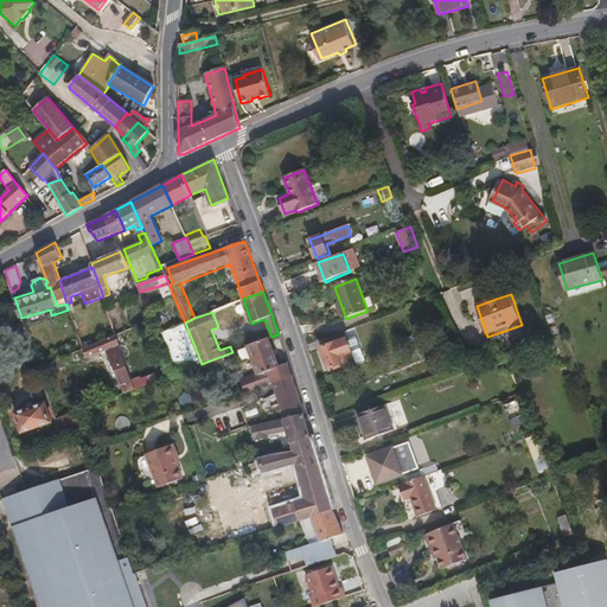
[(135,389),(116,336),(83,349),(87,358),(106,351),(123,394),(135,389)]
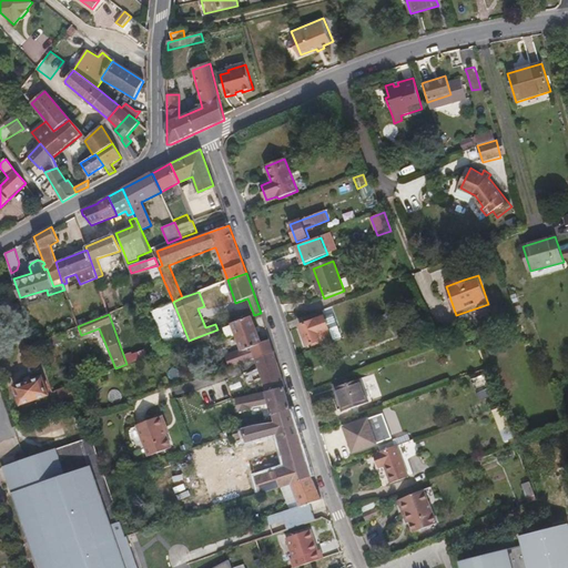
[(332,336),(324,316),(301,325),(307,345),(332,336)]
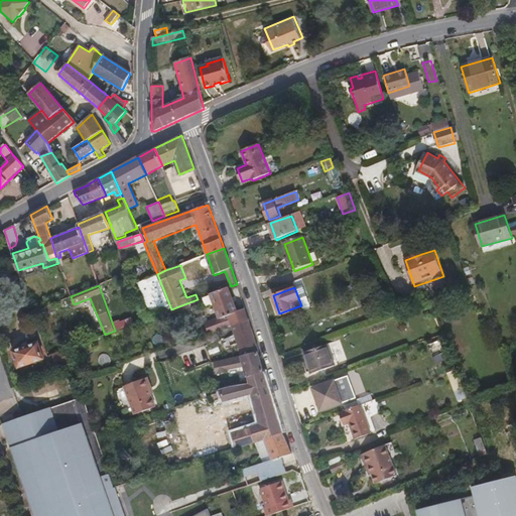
[(237,311),(229,288),(211,294),(220,317),(205,323),(209,334),(232,327),(248,320),(245,308),(237,311)]
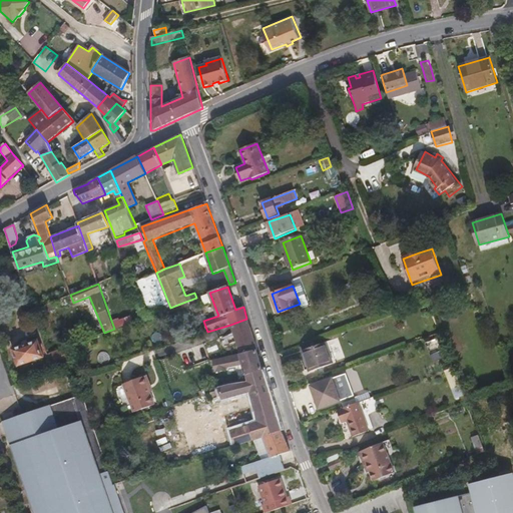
[(177,311),(189,306),(188,301),(175,306),(177,311)]
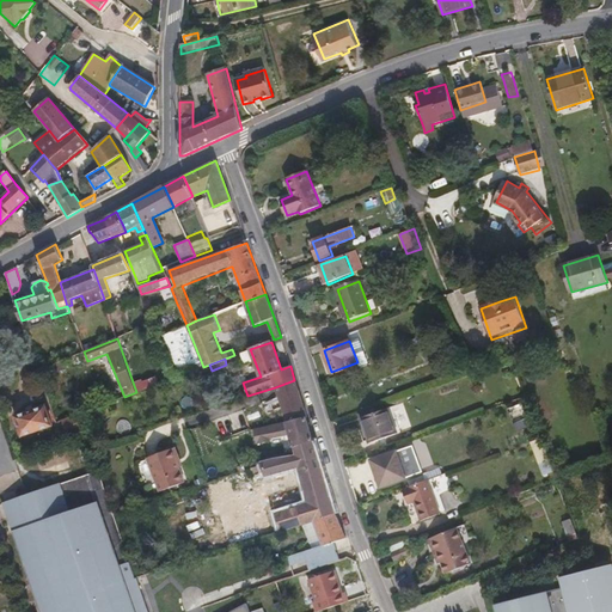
[(67,367),(63,360),(42,368),(44,375),(67,367)]
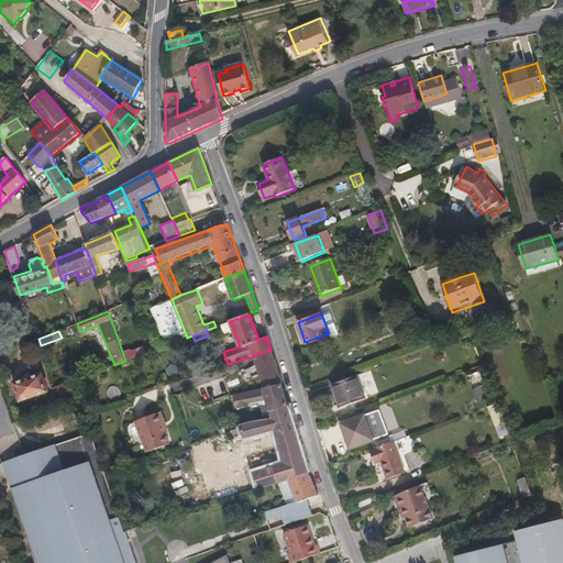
[(155,351),(151,341),(143,344),(143,346),(130,351),(132,359),(155,351)]
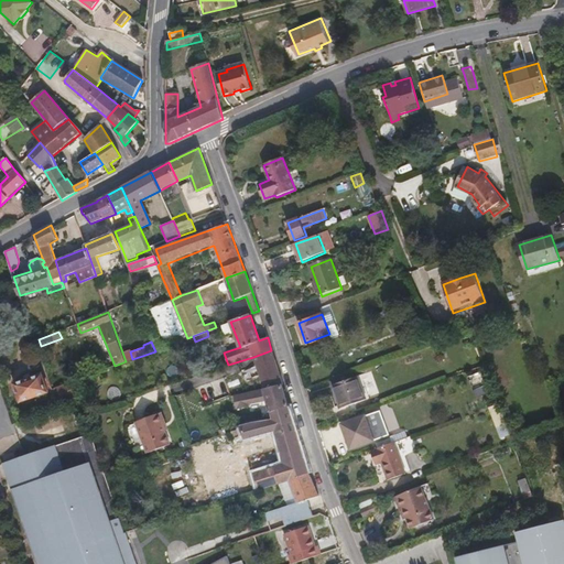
[(275,360),(271,350),(253,357),(257,367),(275,360)]
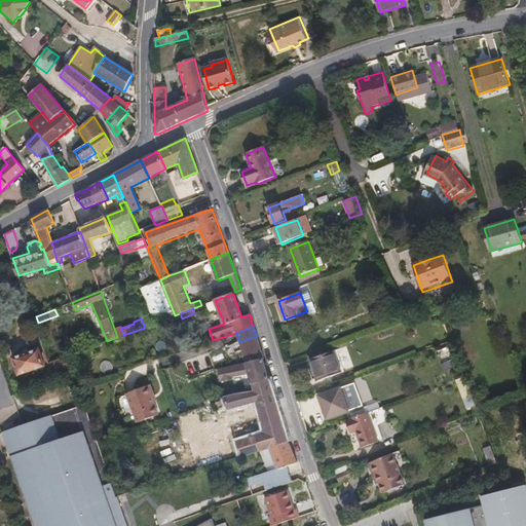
[(452,339),(448,329),(433,334),(437,344),(452,339)]
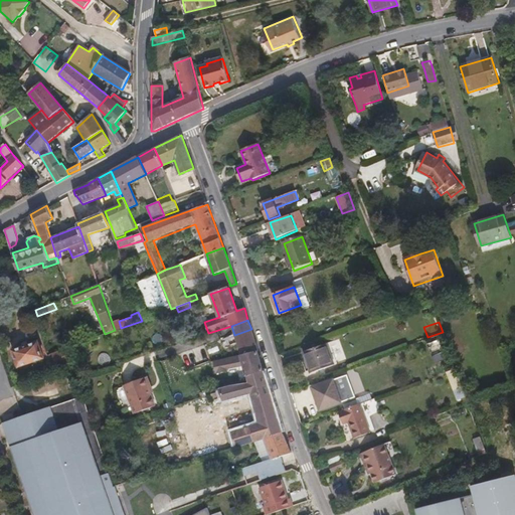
[(259,351),(251,329),(234,335),(241,356),(259,351)]
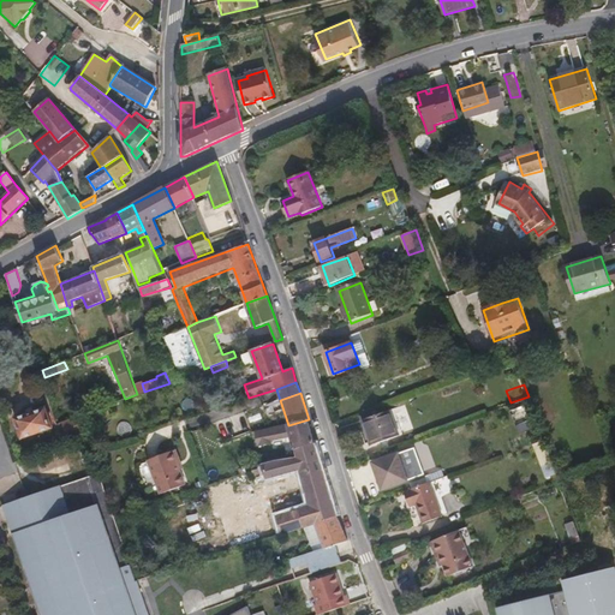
[(524,405),(508,411),(515,428),(531,422),(524,405)]
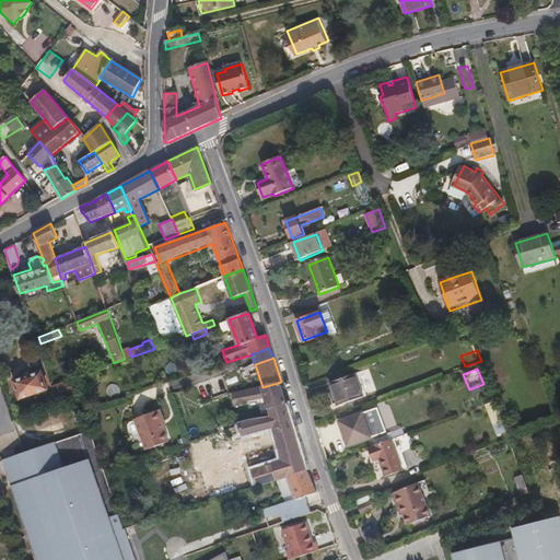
[(46,373),(43,374),(42,372),(14,382),(20,398),(47,389),(47,387),(51,386),(46,373)]
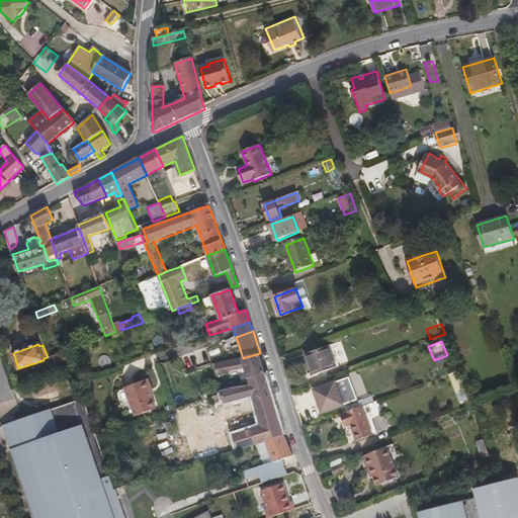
[(337,367),(330,346),(306,354),(313,375),(337,367)]
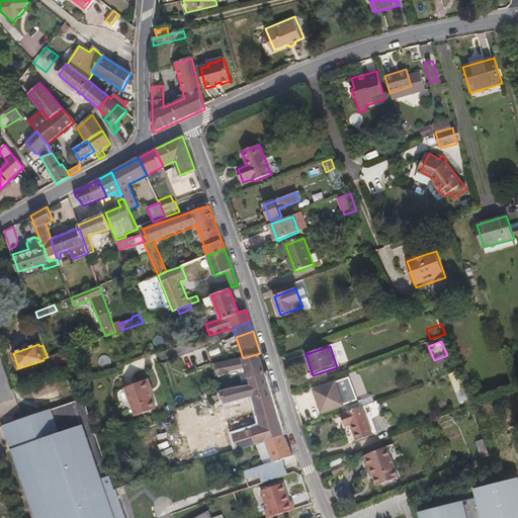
[(71,365),(66,351),(53,356),(58,369),(71,365)]
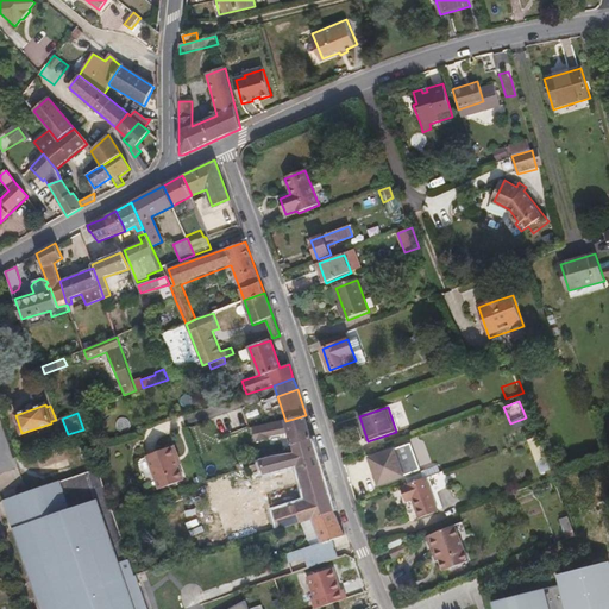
[(312,439),(306,415),(286,421),(289,437),(292,445),(312,439)]
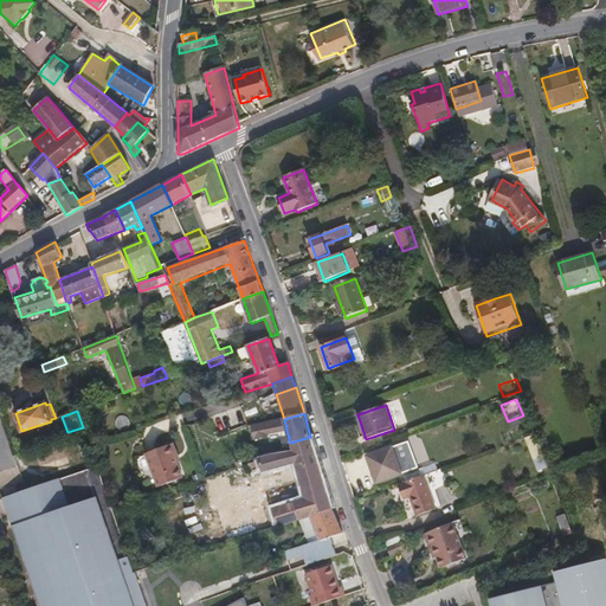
[(288,434),(284,419),(246,426),(249,442),(260,439),(260,437),(288,434)]
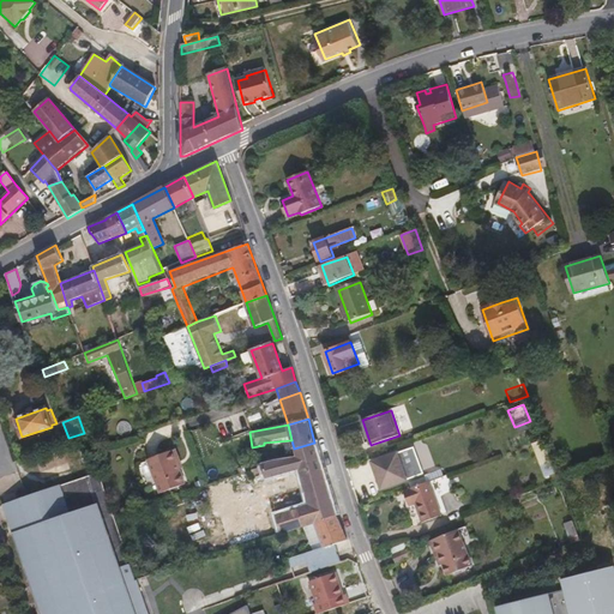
[(540,465),(549,462),(541,441),(533,444),(540,465)]
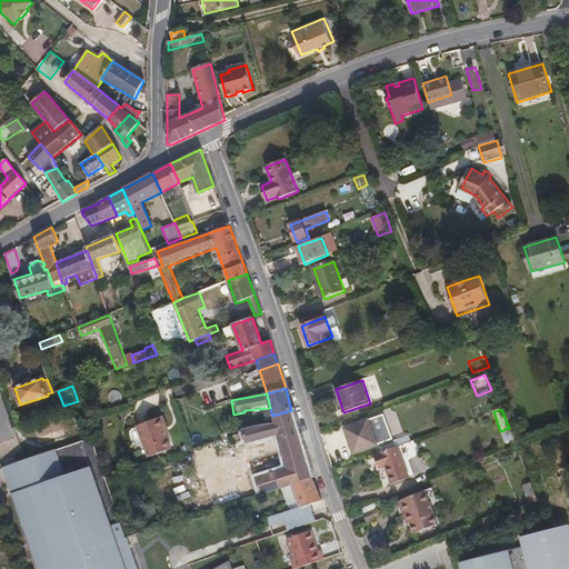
[(312,477),(303,449),(291,410),(272,416),(275,423),(259,425),(242,429),(243,432),(235,435),(237,440),(245,437),(247,442),(272,436),(275,443),(279,442),(286,467),(256,477),(261,495),(262,495),(282,488),(282,487),(312,477)]
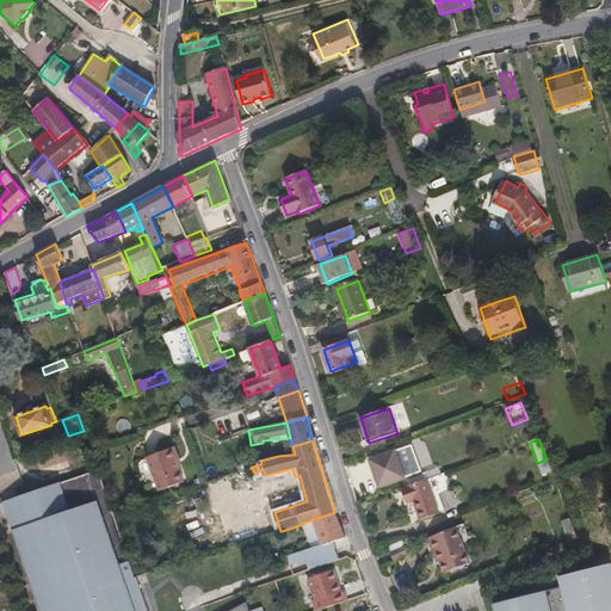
[(420,471),(411,445),(371,460),(381,486),(420,471)]
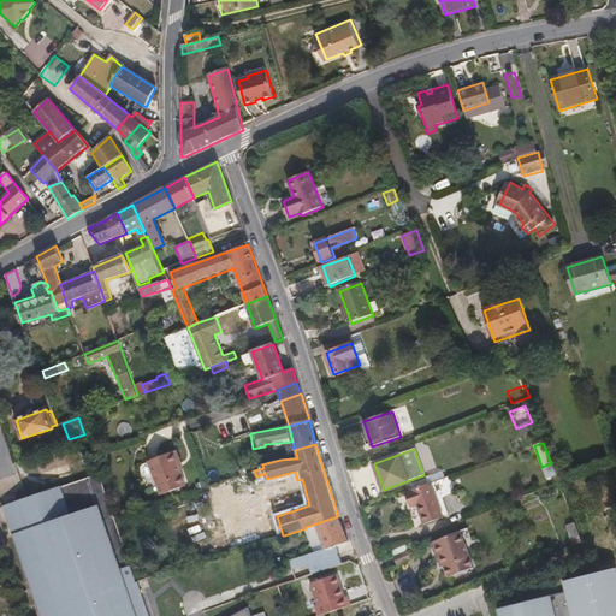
[(93,462),(89,450),(81,452),(86,465),(93,462)]
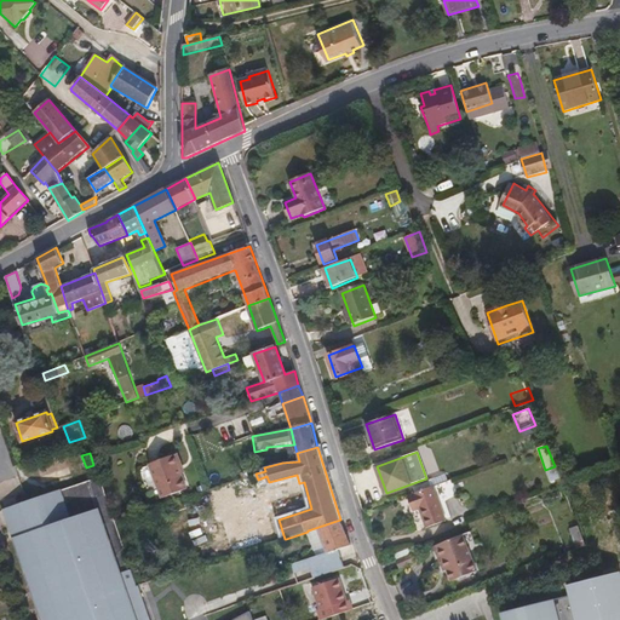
[(187,489),(182,475),(185,474),(178,454),(149,464),(162,499),(187,489)]
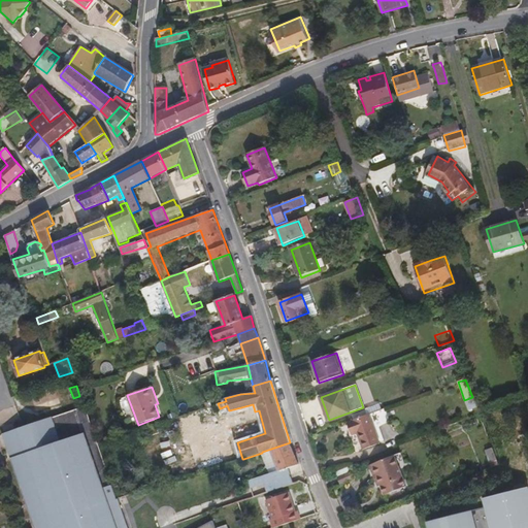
[(128,527),(112,485),(86,407),(17,428),(14,423),(2,427),(36,527),(128,527)]
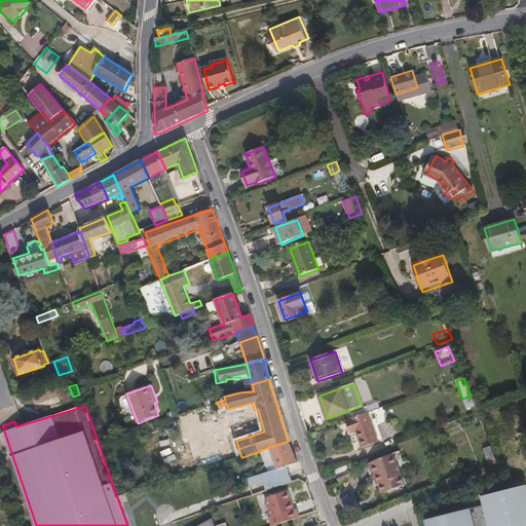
[(379,441),(369,412),(346,420),(351,434),(357,431),(363,448),(379,441)]
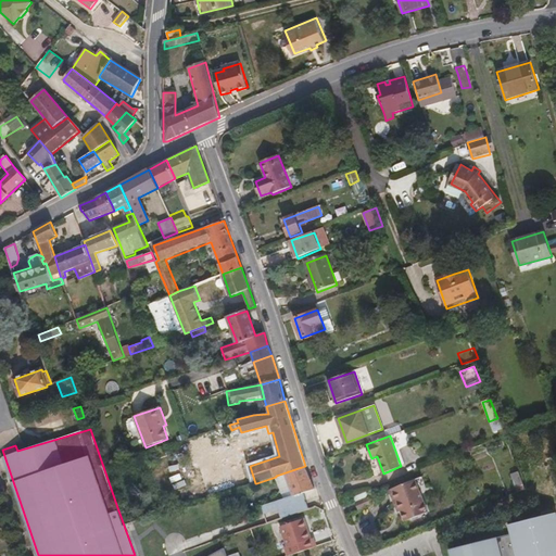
[(265,523),(310,509),(306,500),(304,493),(315,490),(305,466),(276,476),(276,477),(283,498),(260,506),(265,523)]
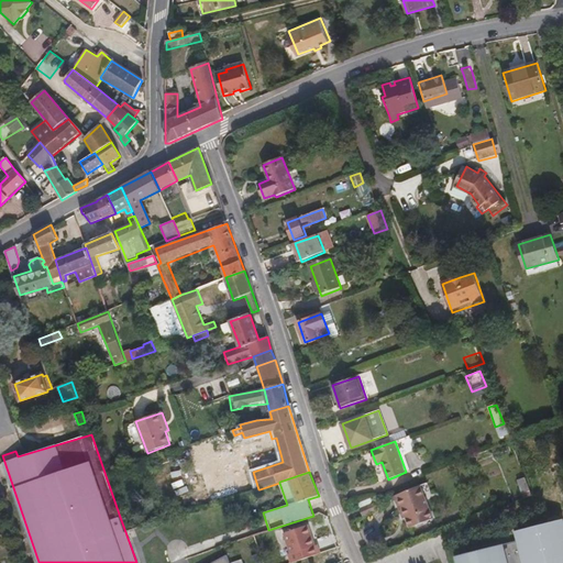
[(531,495),(526,477),(518,479),(525,497),(531,495)]
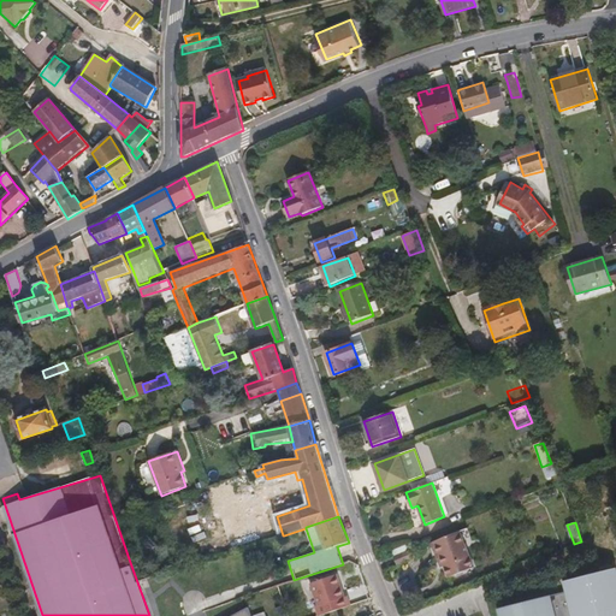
[(471,564),(457,532),(433,543),(446,574),(471,564)]
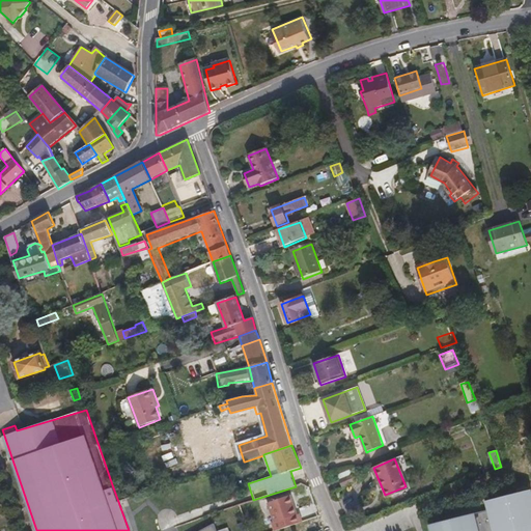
[(357,483),(354,476),(340,481),(343,488),(357,483)]
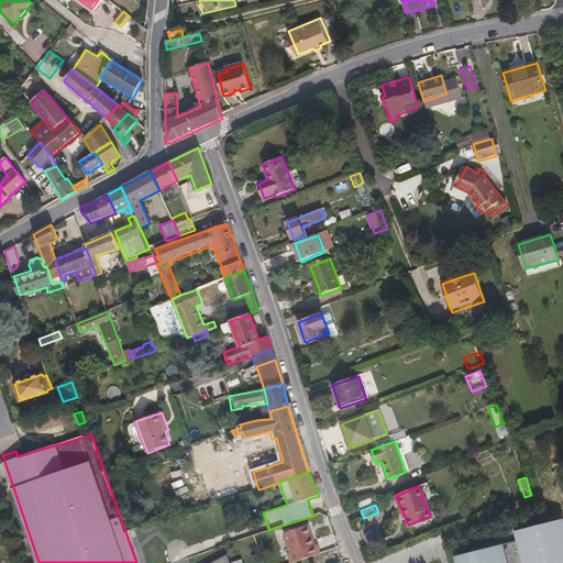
[(289,555),(316,548),(308,526),(282,533),(289,555)]
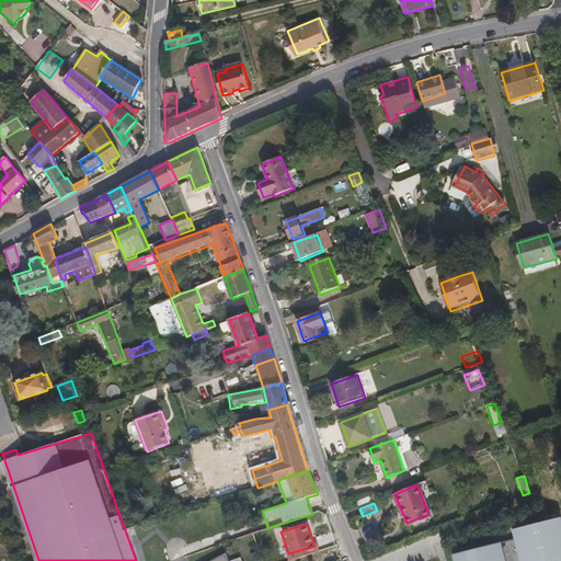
[(511,560),(507,542),(456,553),(457,560),(511,560)]
